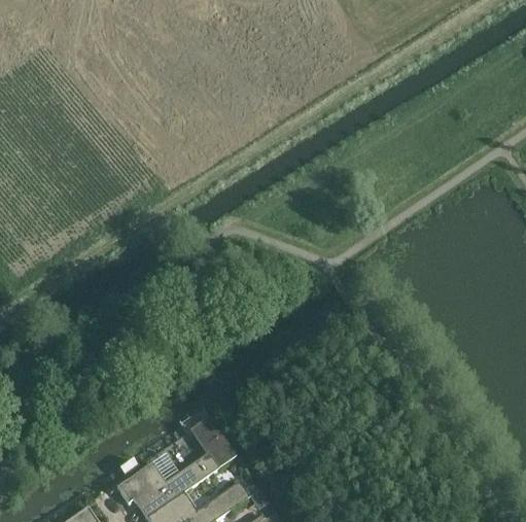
[(203,435),(215,426),(208,417),(196,425),(203,435)]
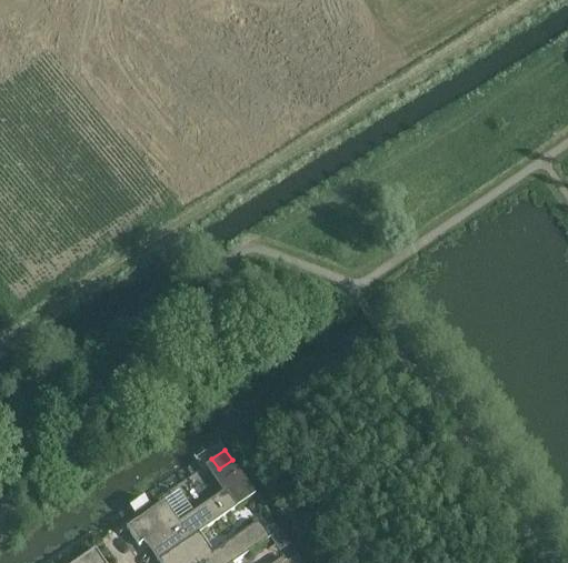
[(242,473),(239,473),(225,483),(225,486),(178,519),(163,498),(125,524),(138,543),(142,539),(157,559),(236,503),(255,491),(242,473)]
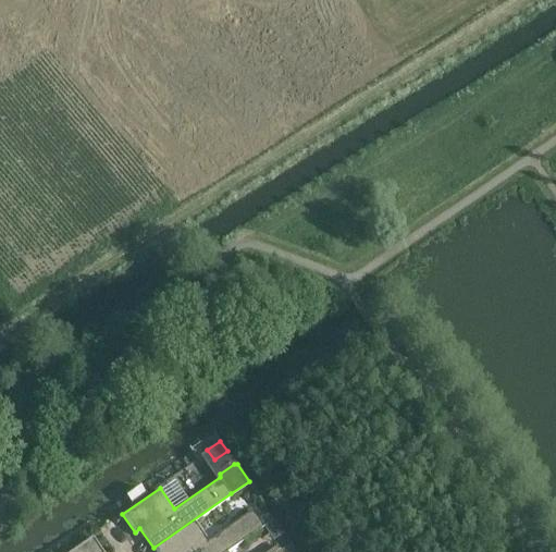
[(231,493),(153,548),(156,551),(222,551),(262,524),(258,517),(251,508),(208,539),(194,519),(231,494),(231,493)]
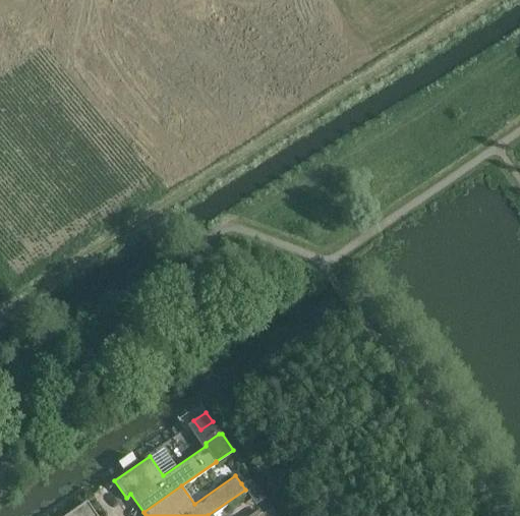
[(251,476),(241,483),(245,490),(256,482),(251,476)]
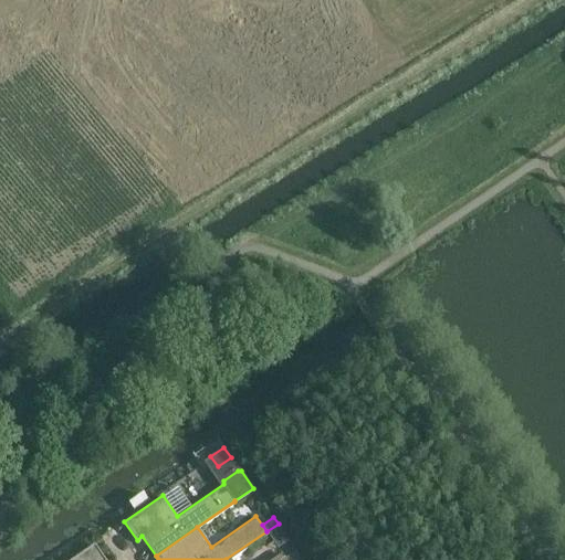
[(267,531),(226,559),(286,559),(285,557),(281,551),(269,559),(231,559),(230,558),(268,532),(267,531)]
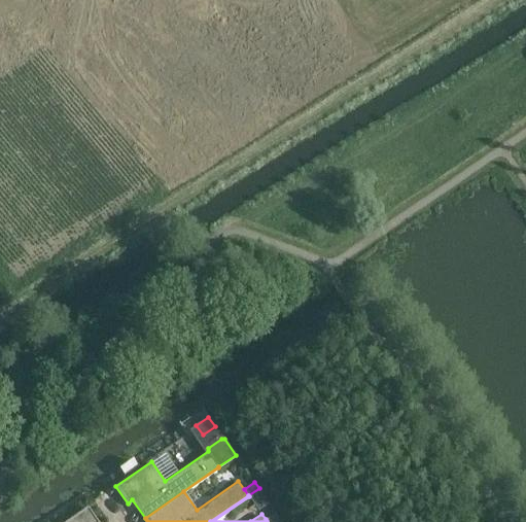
[(98,521),(88,507),(64,521),(98,521)]
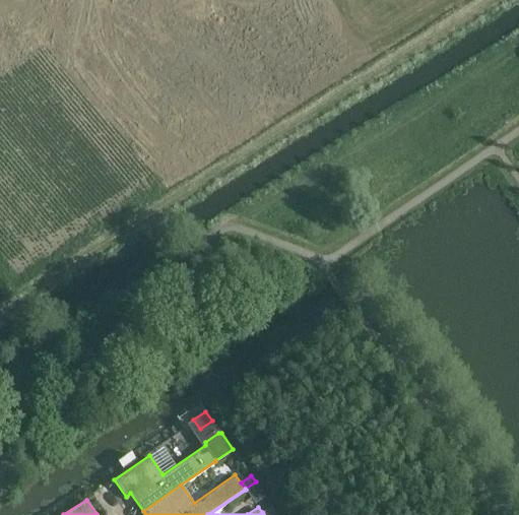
[(278,514),(272,505),(262,512),(263,514),(278,514)]
